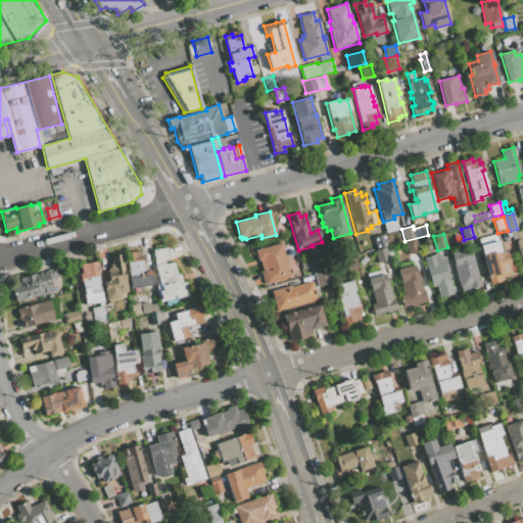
[(376,248),(386,246),(383,235),(373,237),(376,248)]
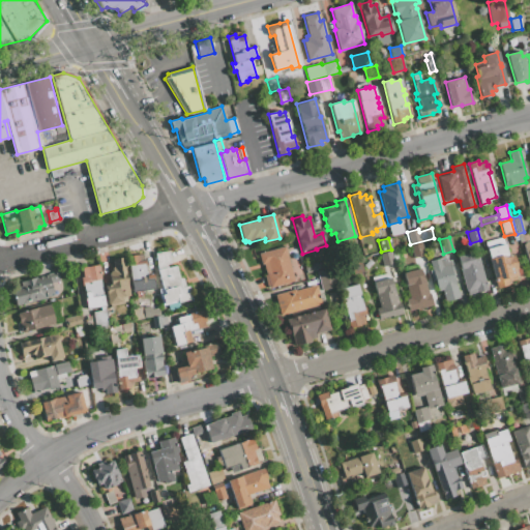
[(497,287),(509,284),(508,282),(516,280),(513,269),(516,268),(512,255),(507,256),(502,238),(484,242),(497,287)]
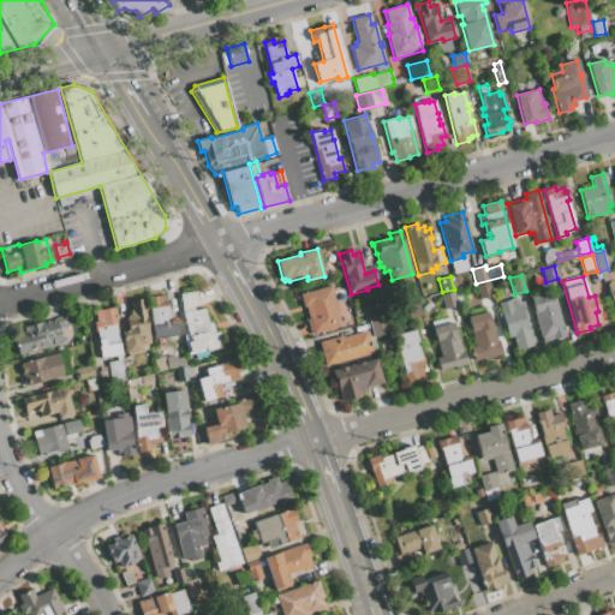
[(614,318),(614,280),(604,284),(614,318)]
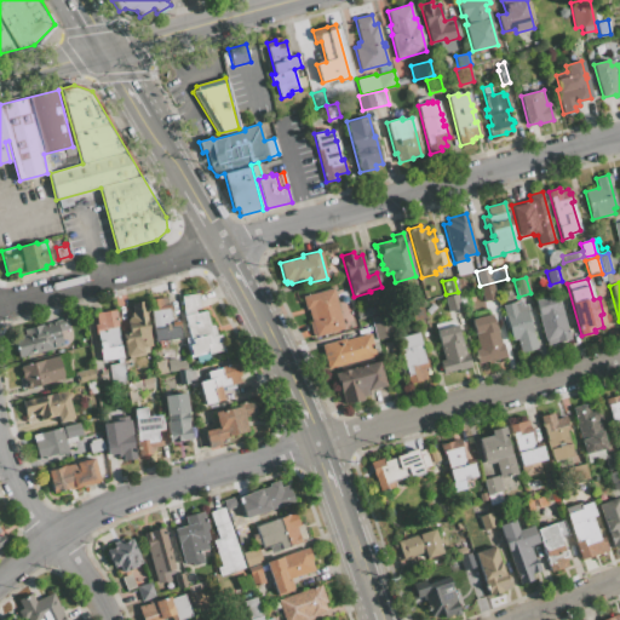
[(484,302),(497,298),(493,283),(480,287),(484,302)]
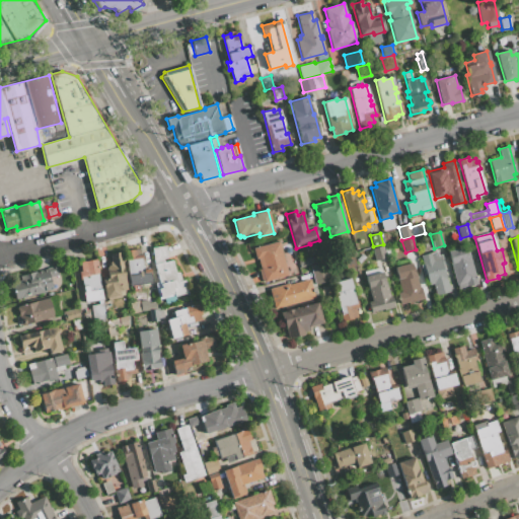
[(265,282),(288,275),(278,241),(252,248),(255,260),(258,258),(262,269),(260,270),(263,281),(265,281),(265,282)]
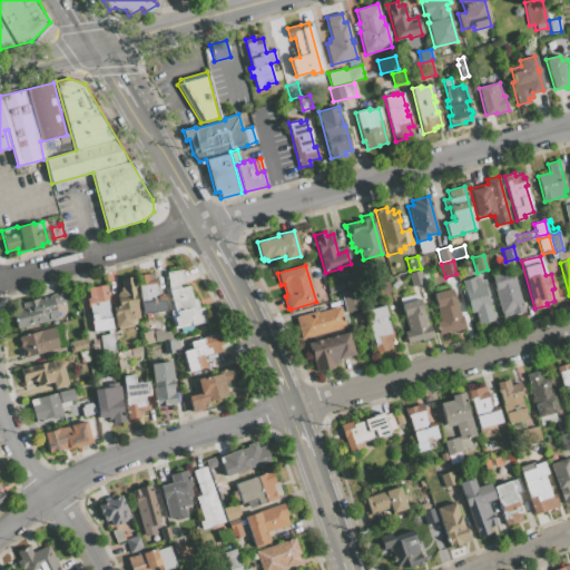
[(176,328),(192,324),(192,325),(206,321),(202,307),(198,308),(196,298),(192,300),(188,286),(179,288),(178,284),(184,283),(182,269),(166,273),(169,291),(174,310),(169,311),(172,318),(175,330),(176,328)]
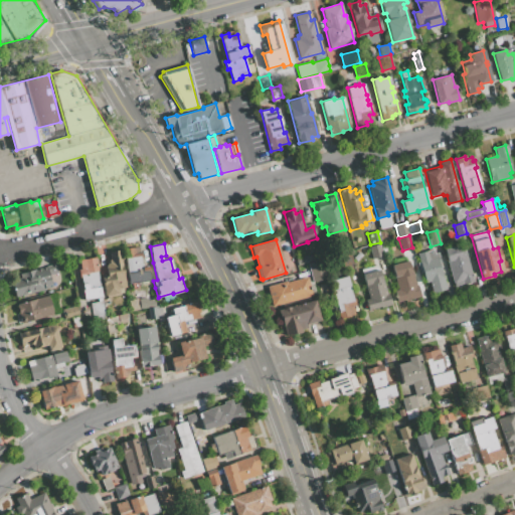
[(372,259),(382,255),(379,243),(369,246),(372,259)]
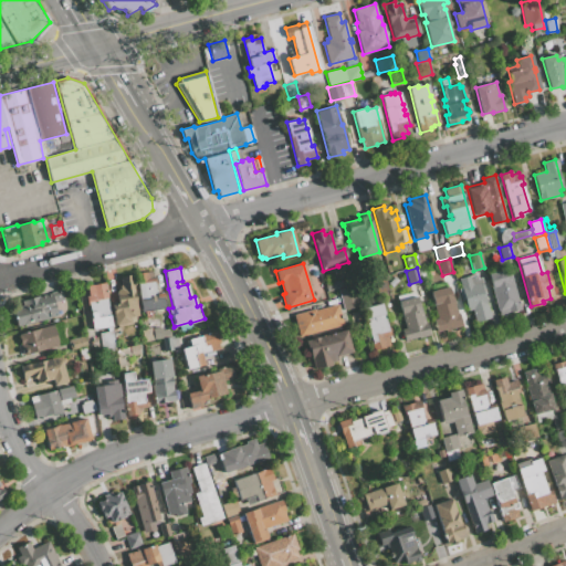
[(422,280),(429,278),(427,268),(419,270),(422,280)]
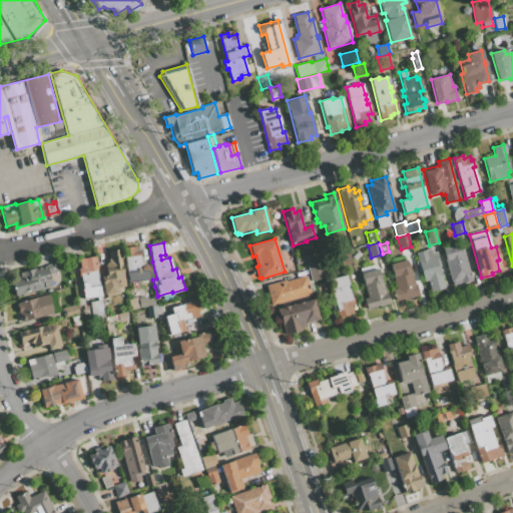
[(453,286),(471,281),(463,248),(458,250),(456,244),(442,248),(451,282),(452,282),(453,286)]
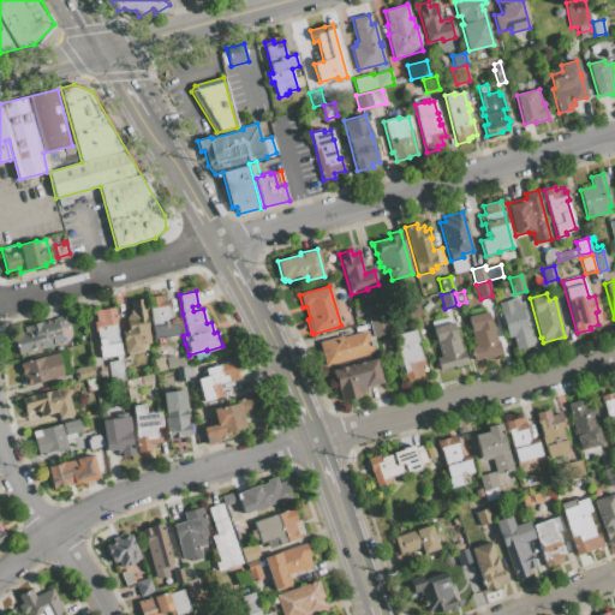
[(155,339),(179,335),(177,320),(169,321),(166,296),(148,298),(155,339)]
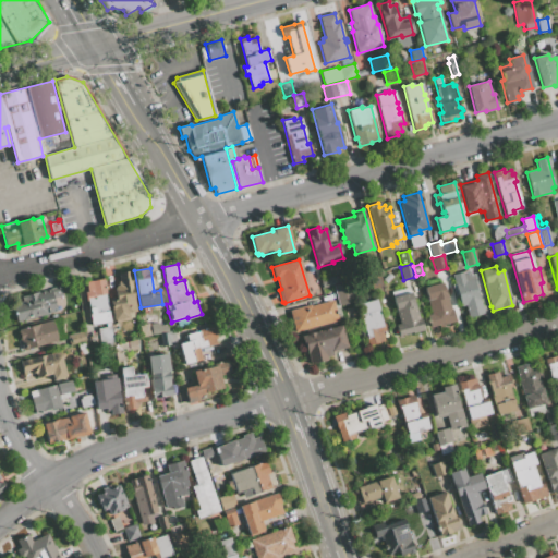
[(469,317),(484,314),(480,300),(478,300),(475,284),(476,284),(474,274),(470,275),(469,270),(452,275),(461,305),(465,304),(469,317)]
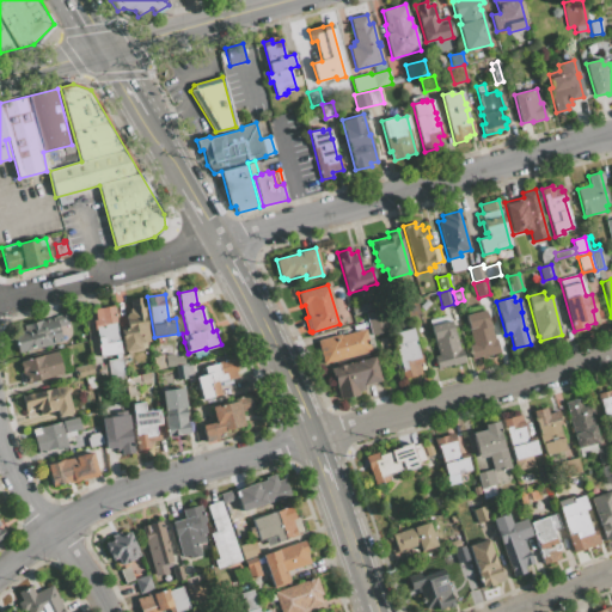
[(126,350),(145,348),(145,342),(150,342),(142,298),(129,300),(132,310),(126,310),(128,329),(122,329),(126,350)]
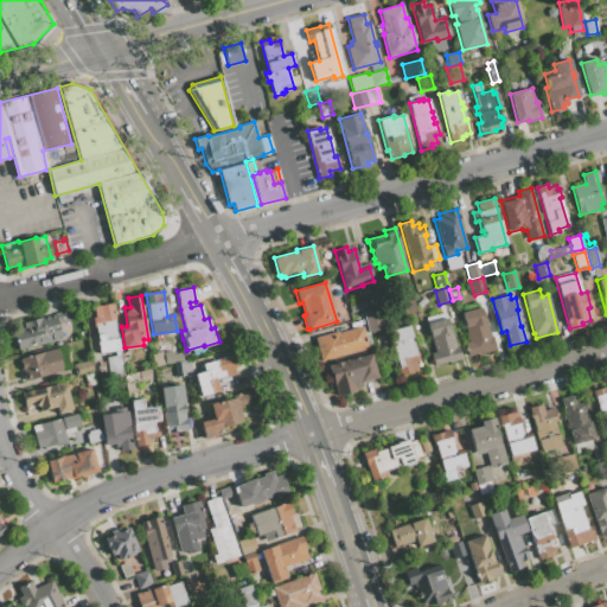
[(404,314),(416,311),(411,296),(401,299),(404,314)]
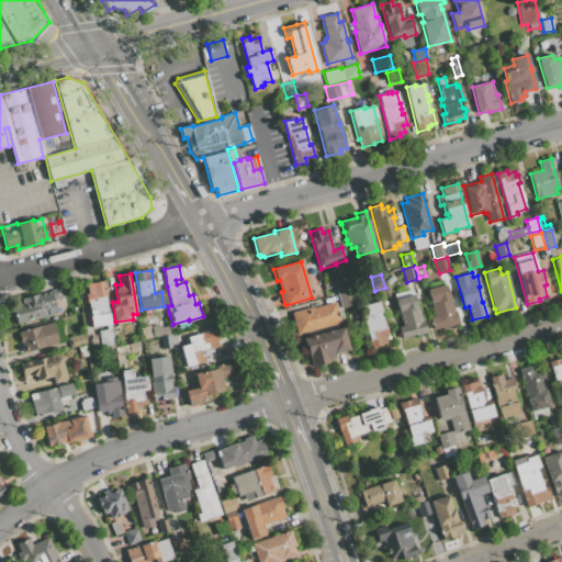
[(324,290),(340,285),(338,278),(323,281),(324,290)]
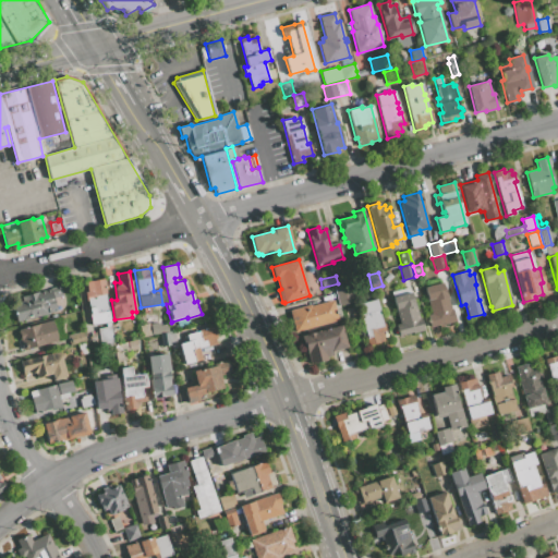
[(91,325),(109,322),(105,294),(106,294),(102,279),(86,282),(87,292),(85,292),(86,301),(88,301),(91,314),(89,314),(91,325)]
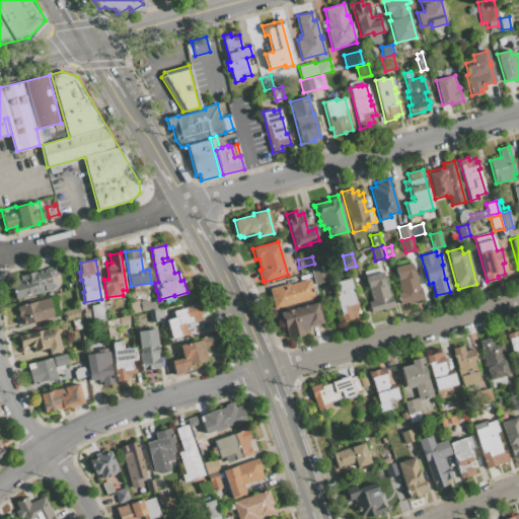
[(315,284),(329,281),(324,263),(310,267),(315,284)]
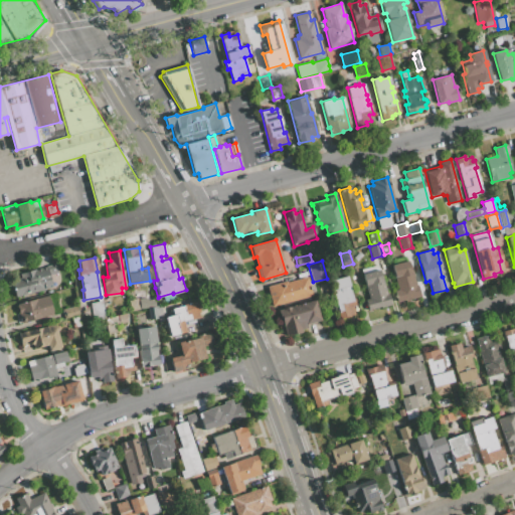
[(397,302),(410,298),(410,299),(420,296),(417,285),(414,286),(407,261),(391,266),(395,277),(393,277),(397,291),(394,292),(397,302)]
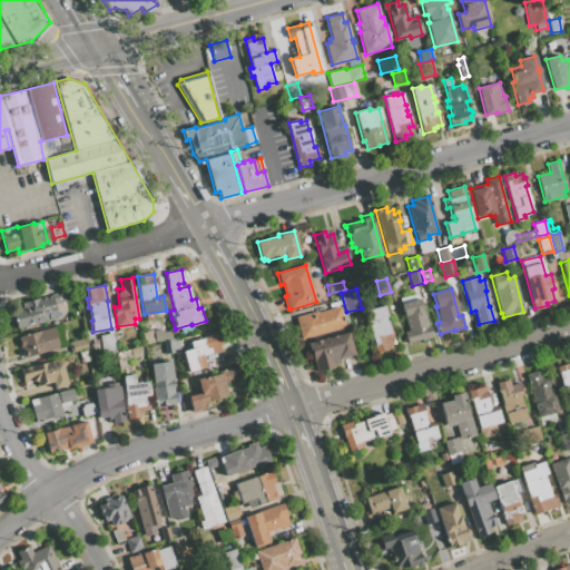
[(18,328),(23,326),(23,327),(57,317),(53,305),(64,302),(60,293),(22,303),(23,307),(12,311),(18,328)]
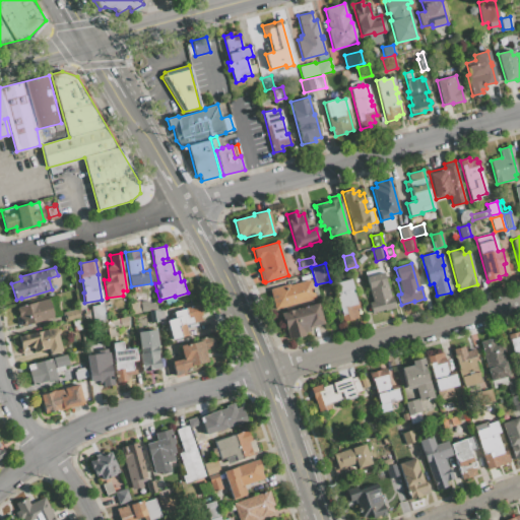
[(371,314),(394,308),(392,297),(390,298),(387,285),(385,285),(381,268),(365,272),(373,302),(368,303),(371,314)]
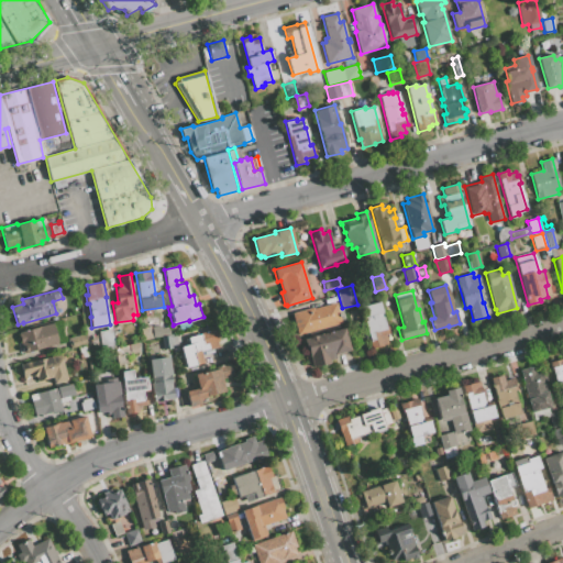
[(298,334),(341,323),(335,302),(313,309),(312,308),(293,313),(298,334)]
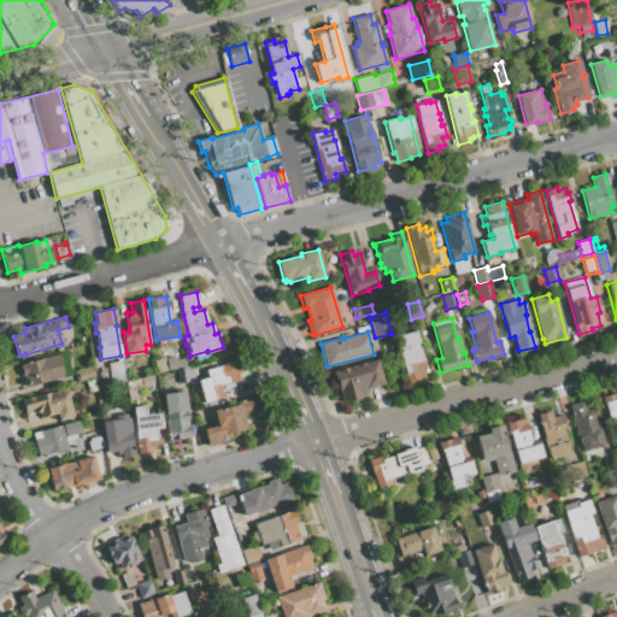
[(407,382),(424,377),(421,366),(427,365),(424,357),(422,357),(415,331),(395,336),(407,382)]
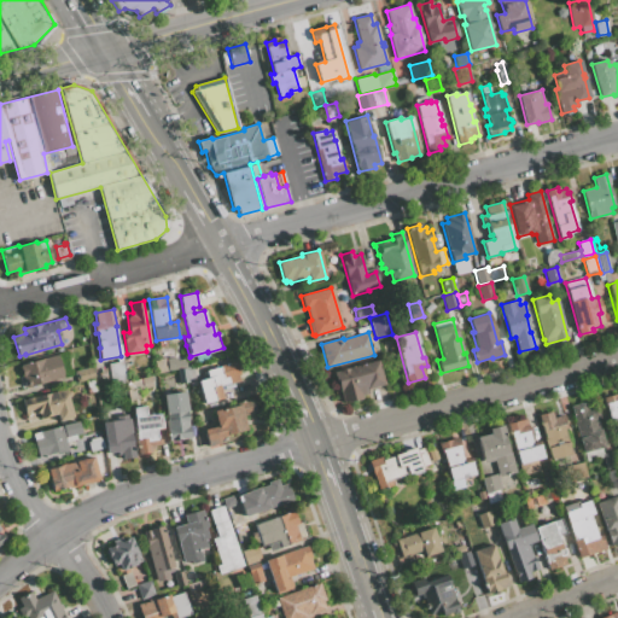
[(27,388),(64,377),(58,355),(21,366),(27,388)]
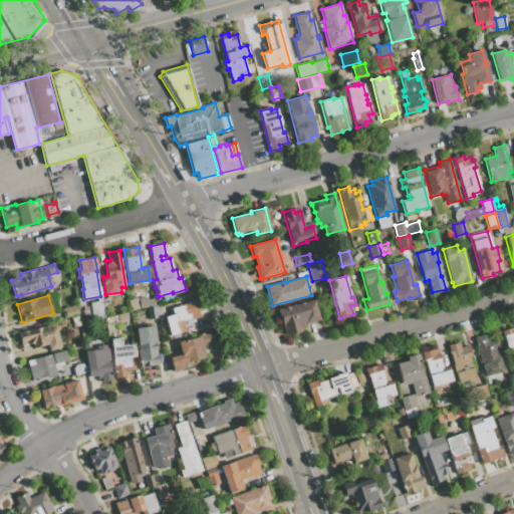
[(146,307),(155,306),(154,299),(147,300),(147,297),(145,298),(144,297),(138,298),(140,306),(146,305),(146,307)]
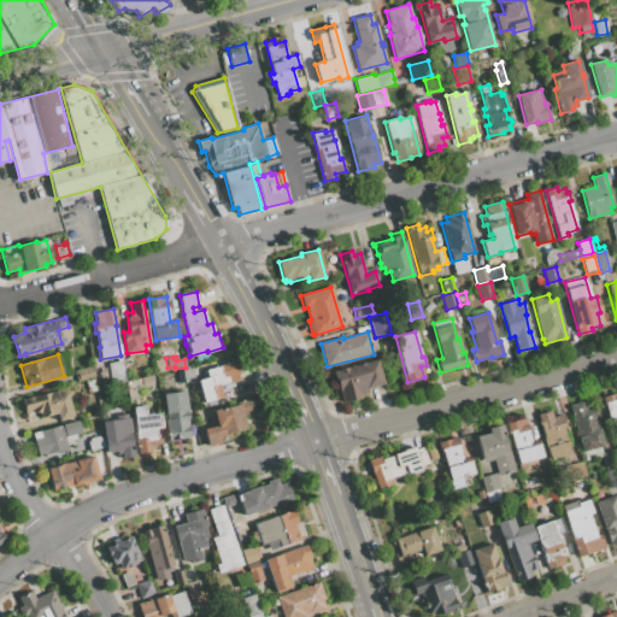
[(344,401),(362,397),(360,394),(366,393),(365,388),(383,383),(377,360),(333,371),(338,391),(340,389),(344,401)]
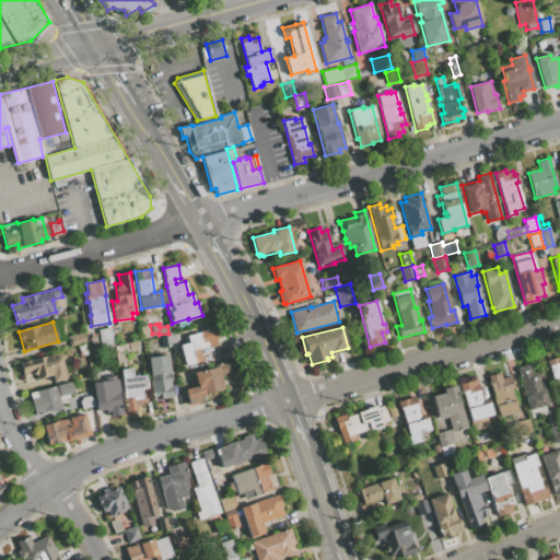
[(101,348),(114,347),(112,328),(98,329),(101,348)]
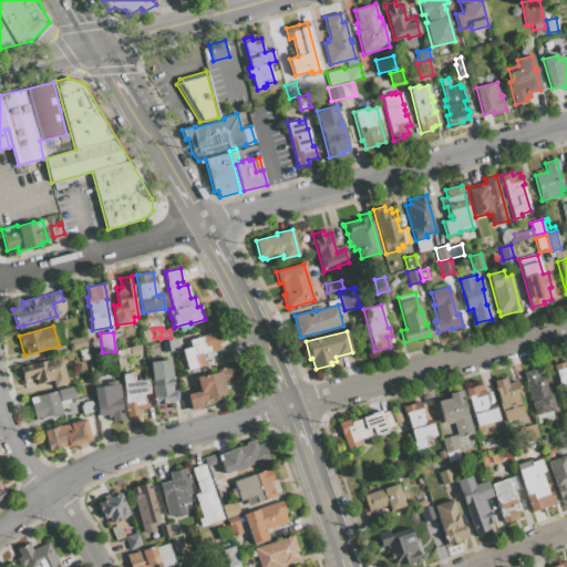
[(187,370),(204,366),(200,353),(209,351),(210,352),(218,350),(217,344),(219,344),(216,332),(189,340),(191,347),(182,350),(187,370)]
